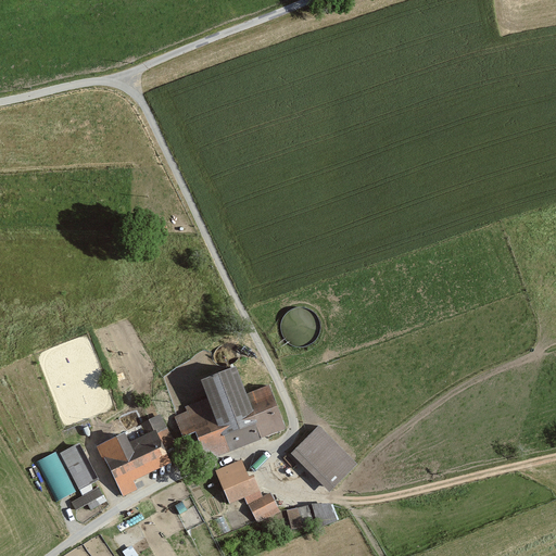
[(184,411),(172,415),(180,436),(191,432),(198,447),(203,444),(209,457),(283,429),(267,386),(242,395),(230,365),(191,379),(199,400),(181,406),(184,411)]
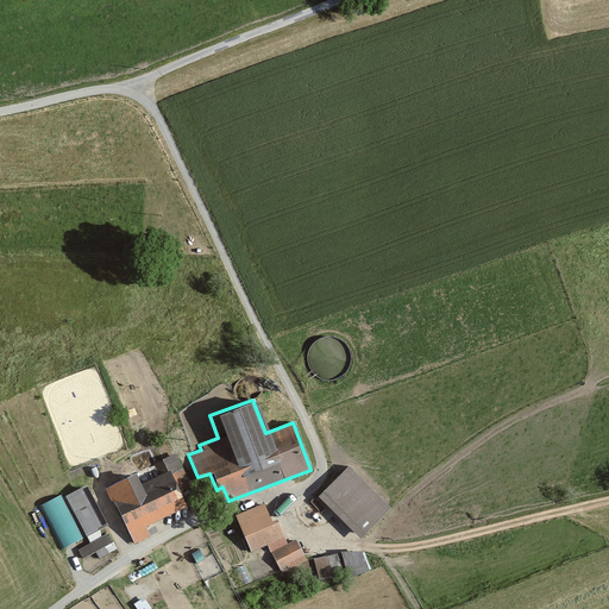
[(161,459),(165,471),(173,488),(187,482),(176,452),(161,459)]
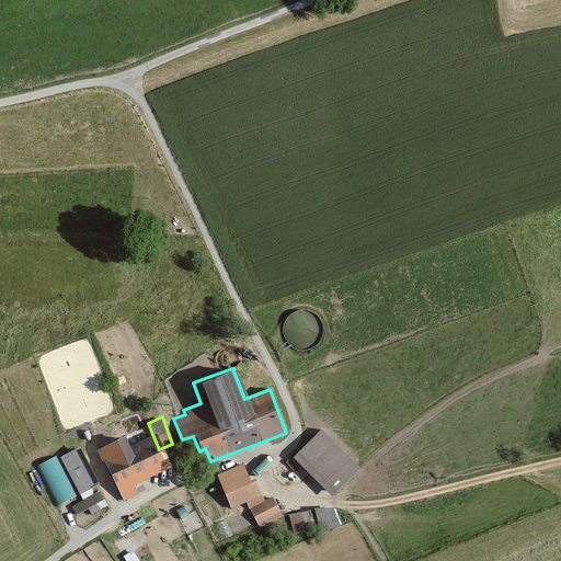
[(358,467),(319,428),(290,457),(330,495),(358,467)]
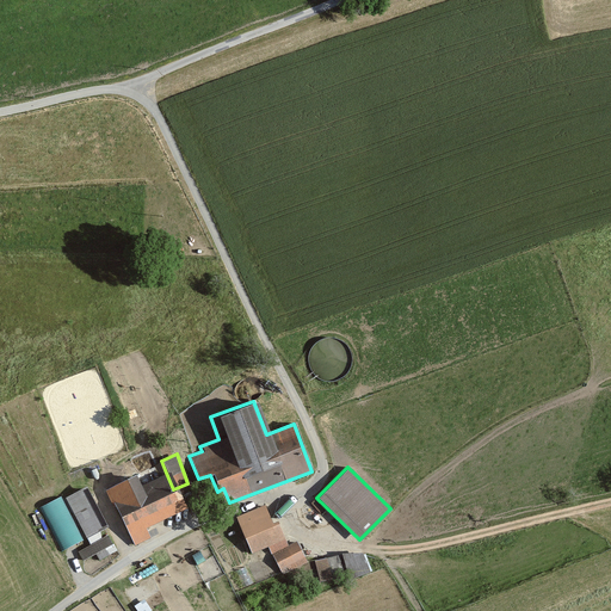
[(133,477),(104,491),(131,548),(150,538),(146,529),(184,510),(173,489),(166,473),(137,487),(133,477)]
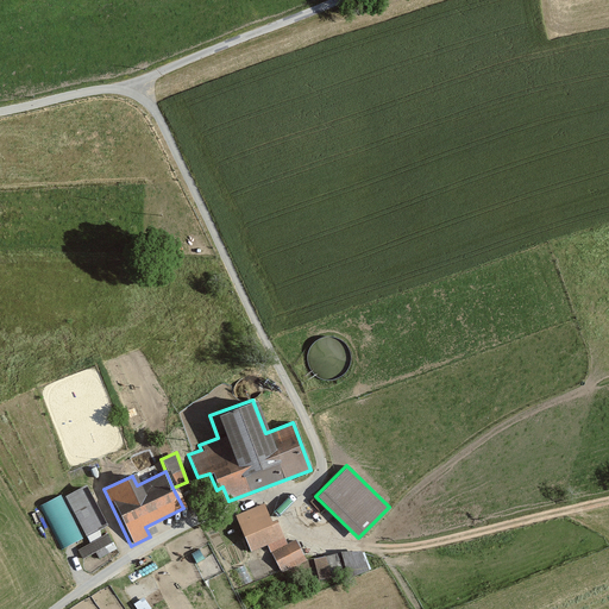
[(85,487),(64,496),(83,535),(104,525),(85,487)]
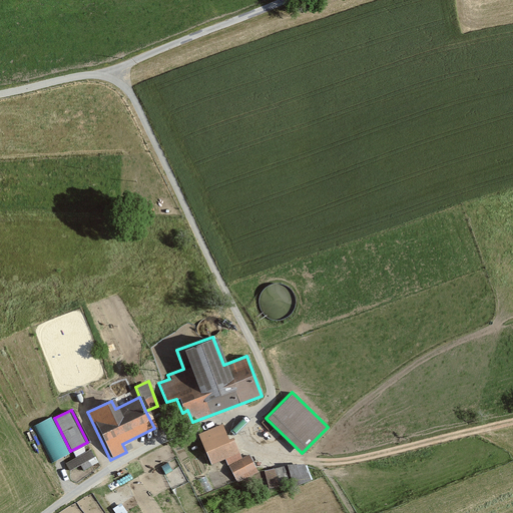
[(33,423),(52,460),(70,451),(52,414),(33,423)]
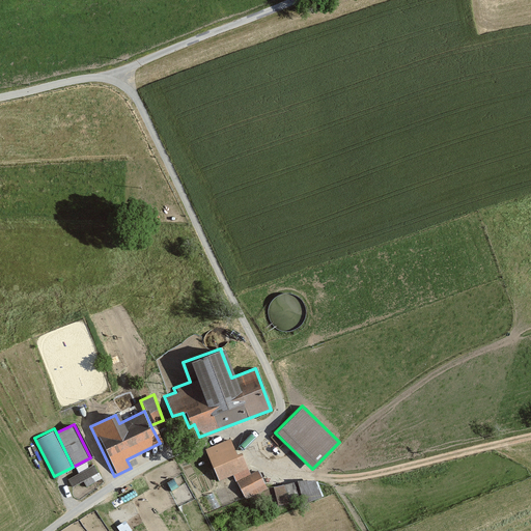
[(229,439),(202,451),(218,483),(235,475),(248,501),(266,493),(257,475),(249,479),(229,439)]
